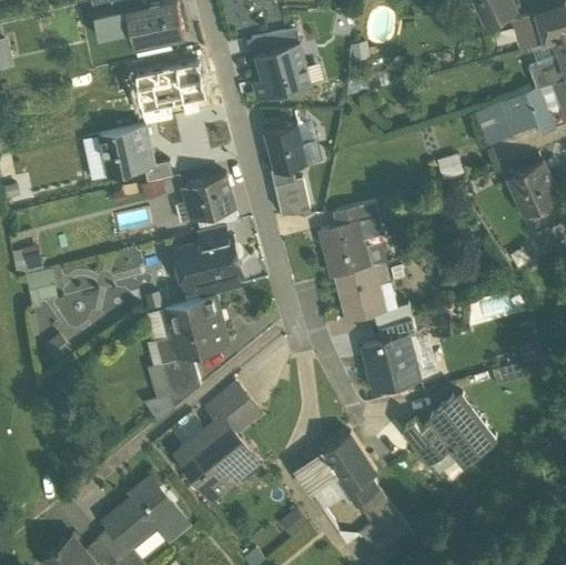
[(140,0),(133,0),(109,6),(112,17),(125,14),(143,10),(140,0)]
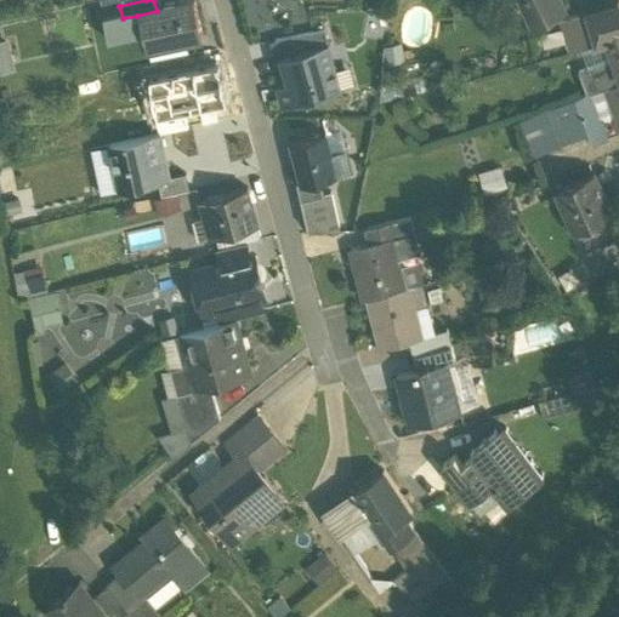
[(517,0),(531,27),(561,11),(555,0),(517,0)]
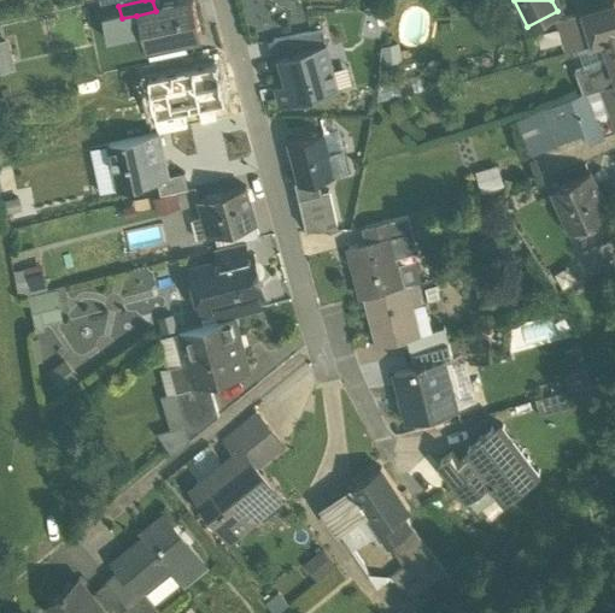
[(156,11),(136,16),(141,37),(145,53),(199,42),(191,4),(156,11)]
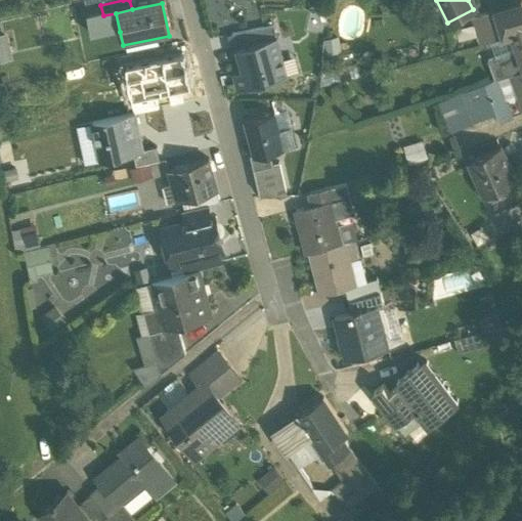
[(521,10),(520,4),(491,12),(495,27),(499,41),(512,37),(517,53),(504,58),(506,66),(521,59),(521,10)]
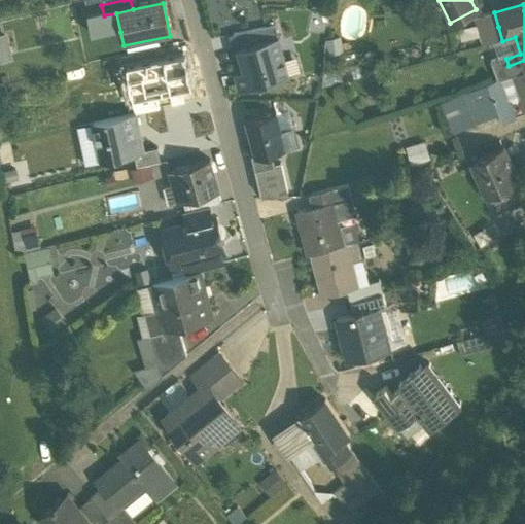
[(104,15),(85,20),(90,39),(120,32),(116,13),(104,15)]
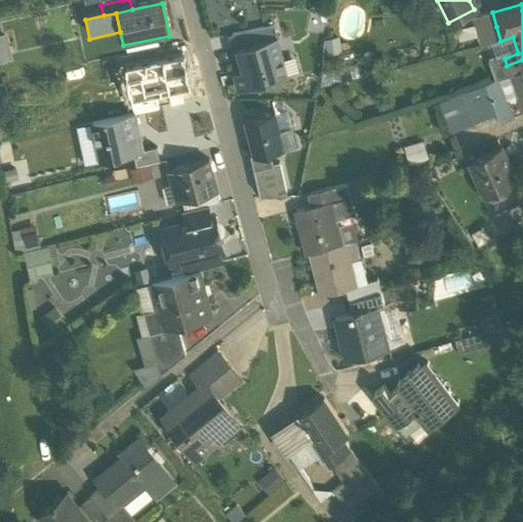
[(496,27),(483,32),(487,45),(500,41),(496,27)]
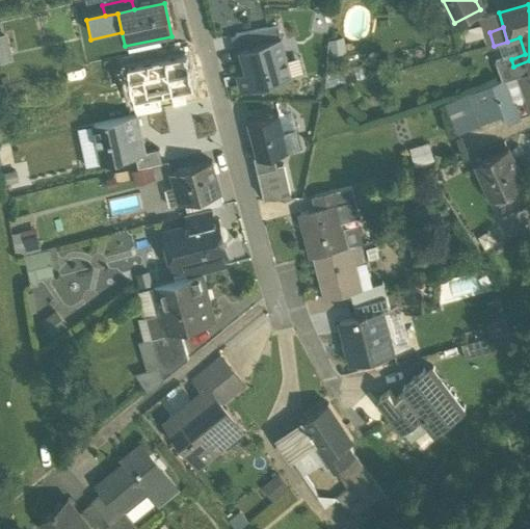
[(275,29),(233,38),(238,53),(280,42),(275,29)]
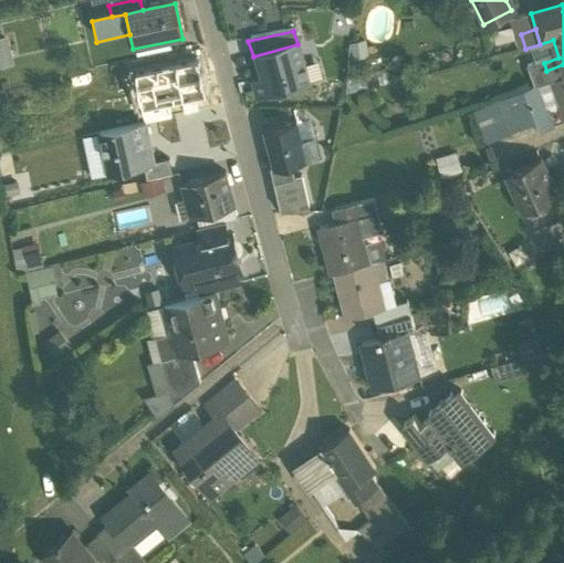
[(0,69),(14,65),(7,37),(0,39),(0,69)]
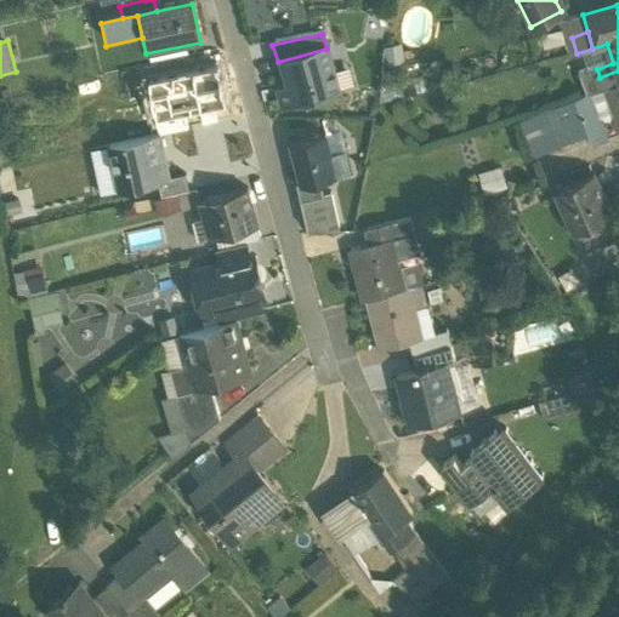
[(274,90),(280,110),(299,106),(299,108),(340,97),(327,49),(278,62),(285,87),(274,90)]
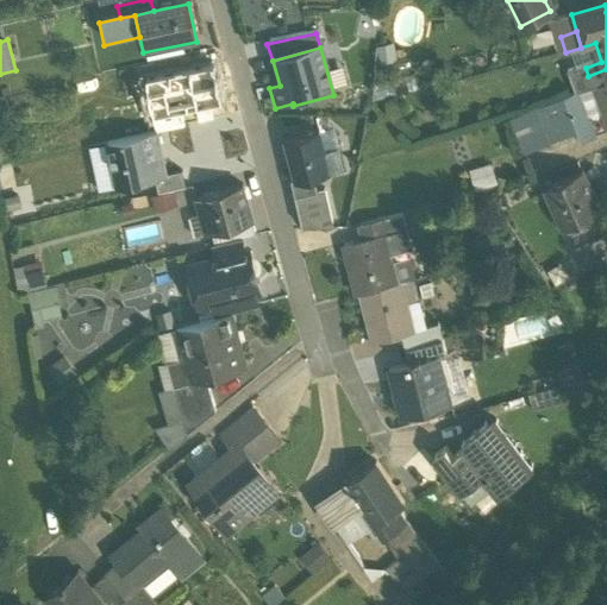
[(586,68),(565,75),(574,98),(590,92),(606,84),(606,69),(588,76),(586,68)]
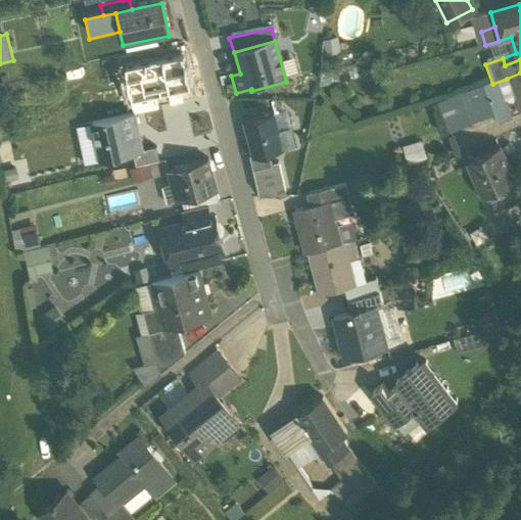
[(183,60),(124,74),(131,105),(154,100),(190,92),(183,60)]
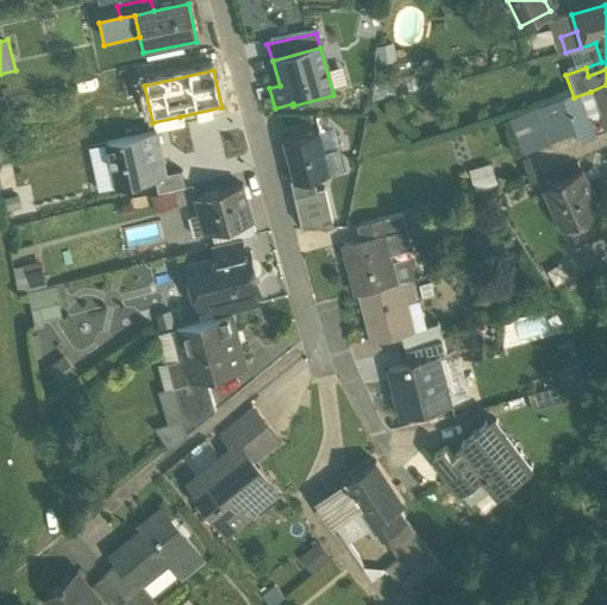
[(606,84),(590,92),(594,101),(606,136),(606,134),(606,84)]
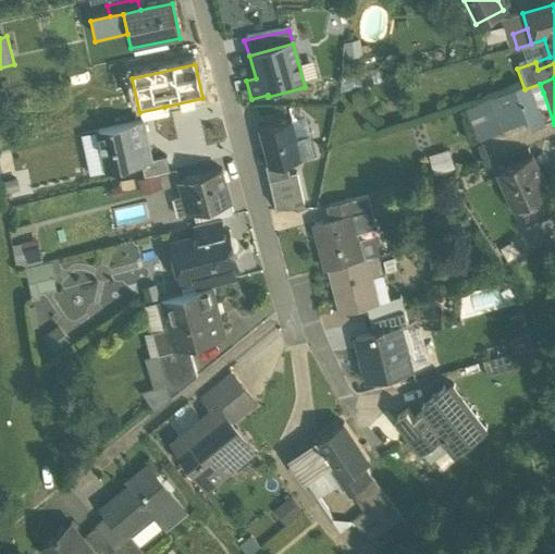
[(525,89),(514,93),(517,100),(529,96),(530,97),(543,93),(540,84),(525,89)]
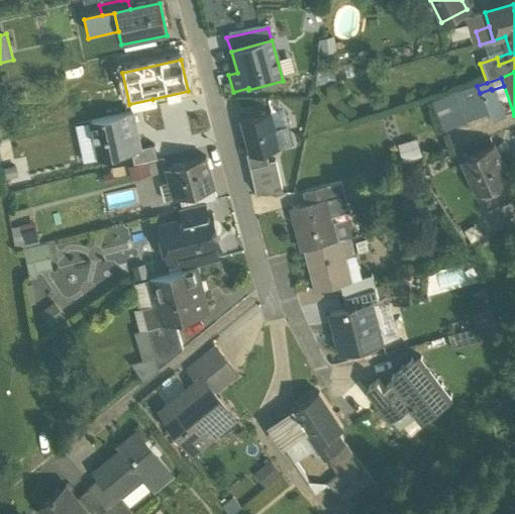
[(477,86),(451,95),(464,123),(487,114),(480,93),(477,86)]
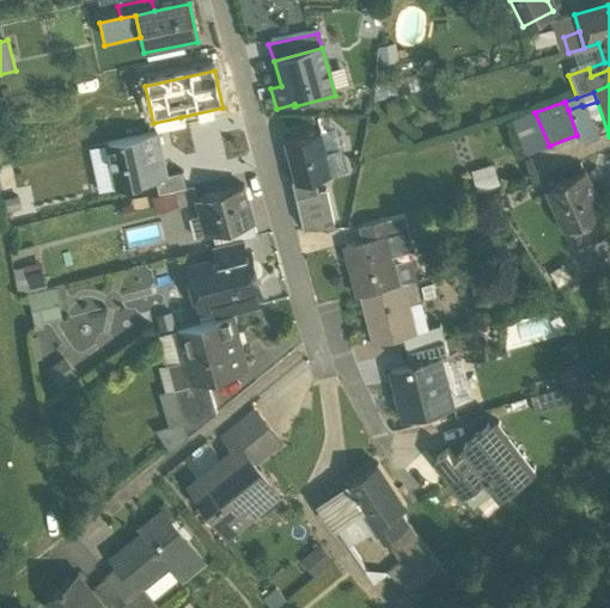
[(583,106),(581,105),(568,110),(577,135),(581,146),(597,141),(583,106)]
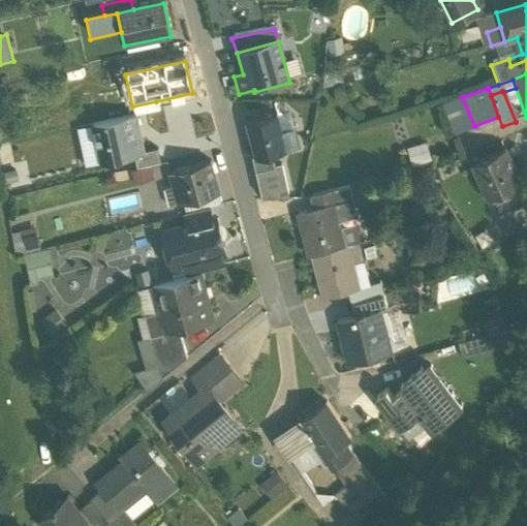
[(462,97),(441,105),(453,135),(474,126),(462,97)]
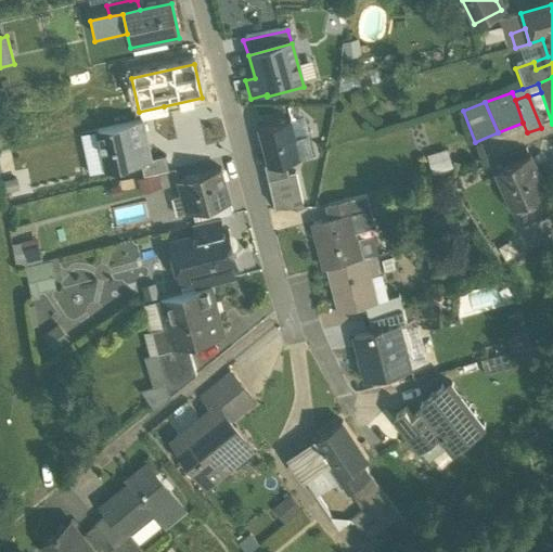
[(166,119),(164,106),(139,112),(141,125),(166,119)]
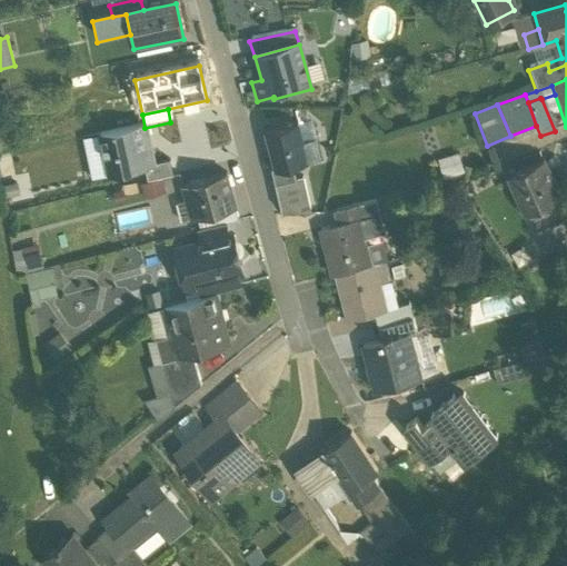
[(296,126),(262,135),(272,171),(274,174),(290,169),(317,161),(312,142),(300,146),(296,126)]
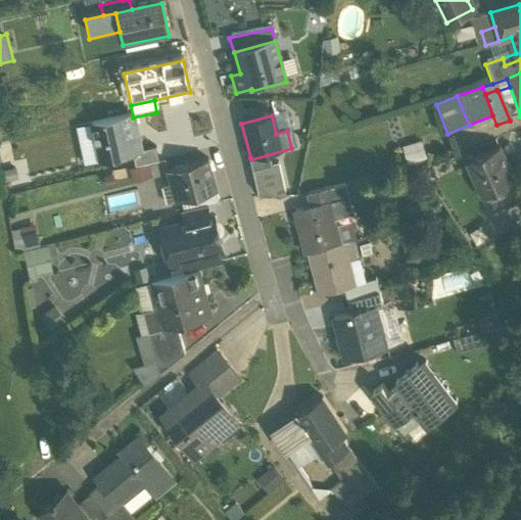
[(132,117),(90,127),(98,164),(131,157),(141,155),(140,154),(132,117)]
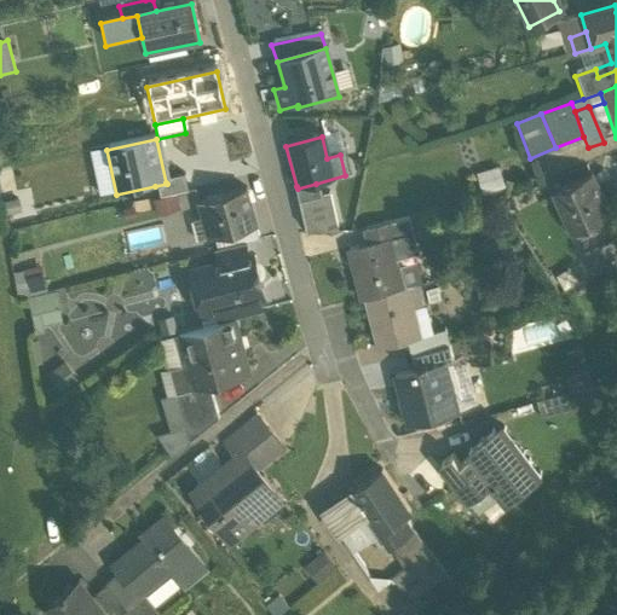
[(589,175),(551,193),(570,235),(576,231),(580,239),(606,226),(603,219),(609,215),(589,175)]
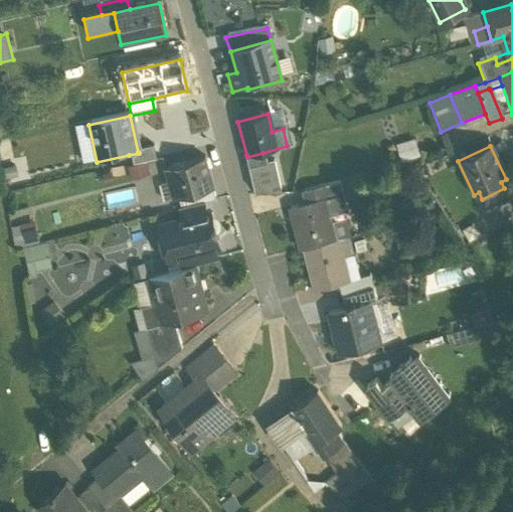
[(152,149),(138,152),(139,153),(129,155),(132,167),(155,162),(152,149)]
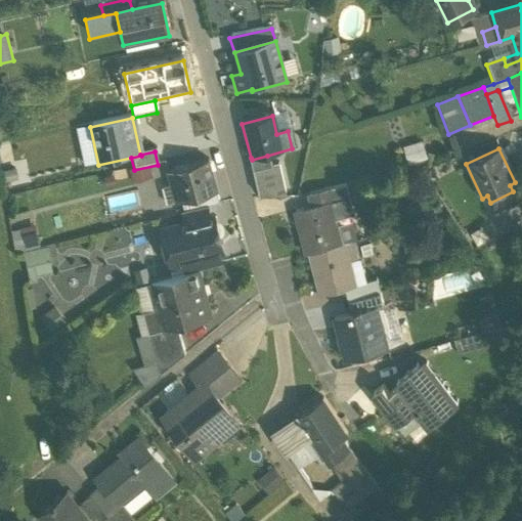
[(267,156),(252,160),(251,158),(248,159),(251,172),(270,167),(267,156)]
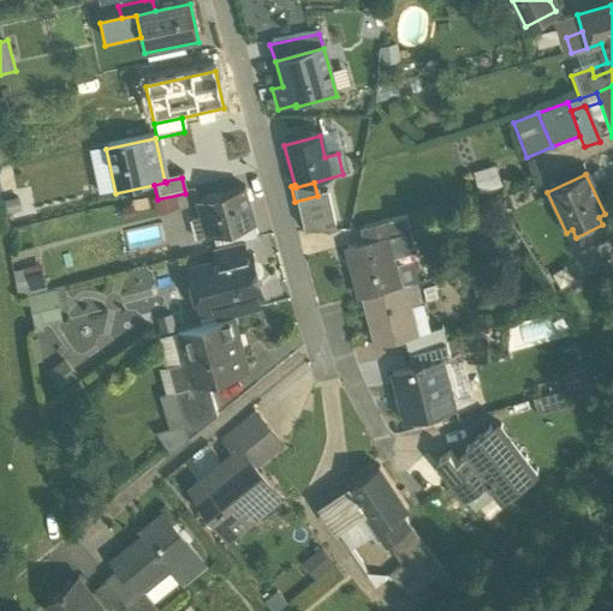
[(242,191),(195,204),(200,221),(207,220),(212,239),(230,234),(253,227),(242,191)]
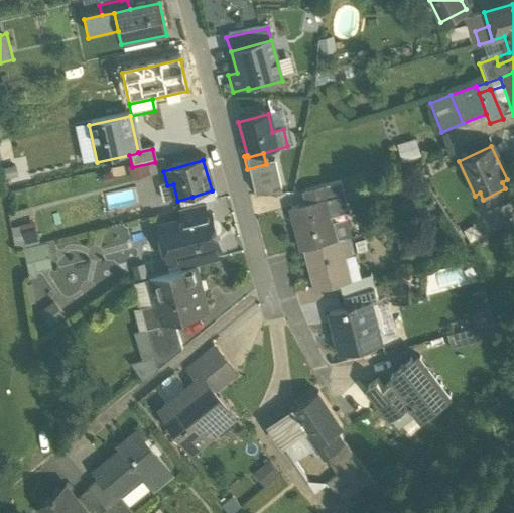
[(266,164),(247,169),(254,195),(280,196),(272,163),(266,164)]
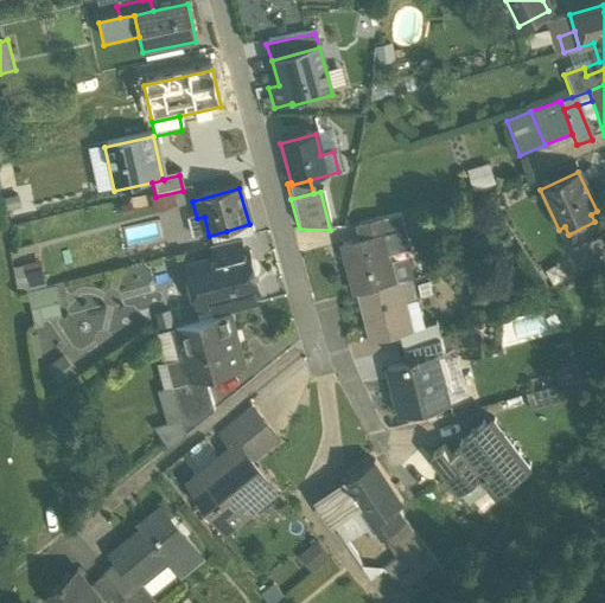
[(400,217),(383,220),(387,235),(403,231),(400,217)]
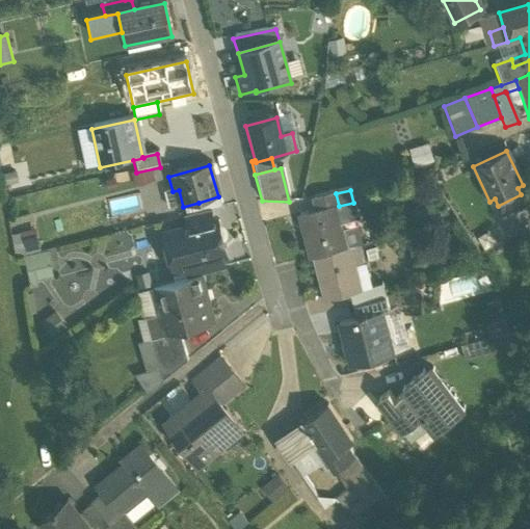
[(336,193),(312,200),(316,211),(334,207),(334,208),(339,207),(339,206),(336,193)]
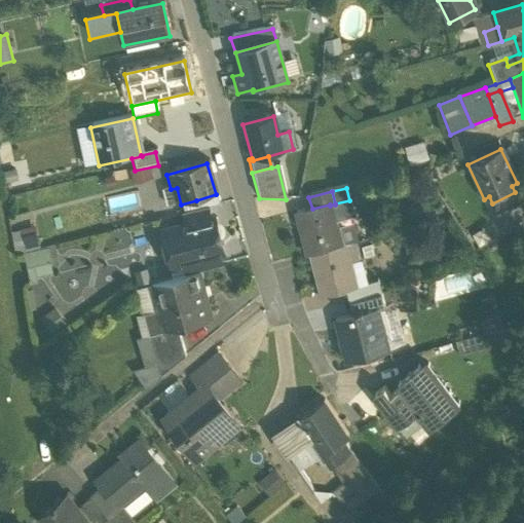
[(216,194),(196,200),(199,212),(207,210),(219,207),(216,194)]
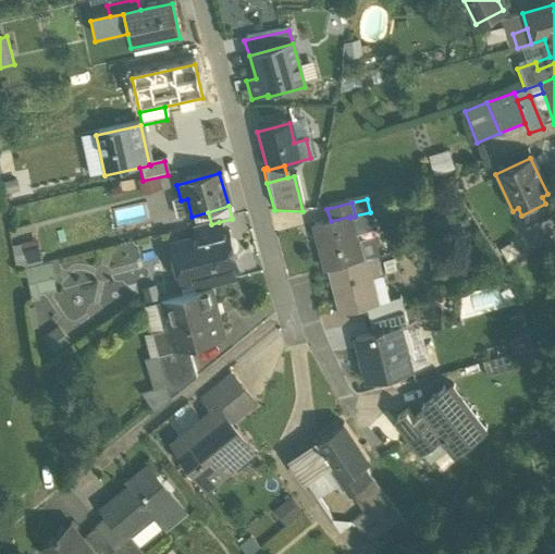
[(331,221),(312,226),(324,271),(328,270),(362,260),(357,243),(356,243),(349,218),(349,217),(331,221)]
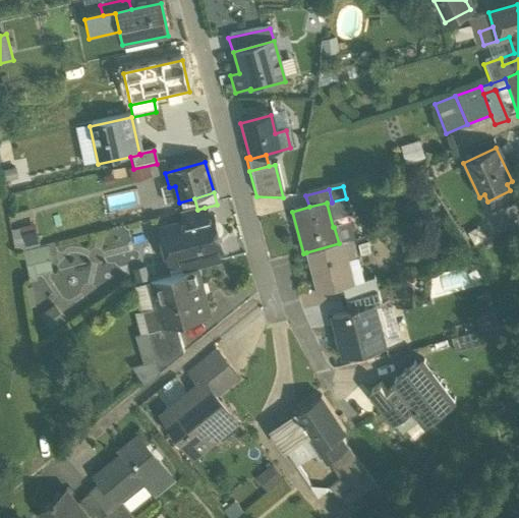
[(518,203),(488,218),(497,234),(518,220),(518,203)]
